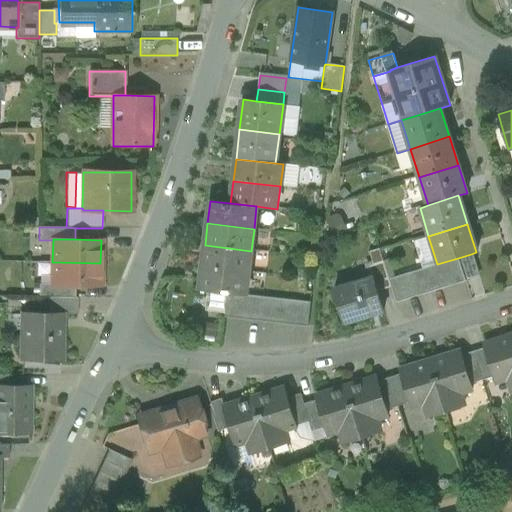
[(251,251),(205,245),(202,267),(248,273),(251,251)]
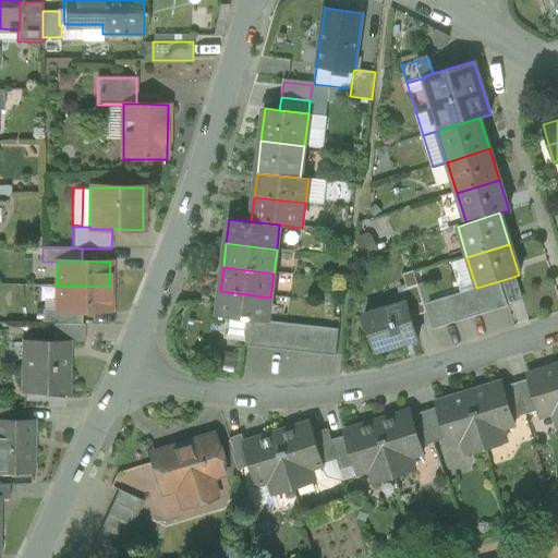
[(499,281),(507,306),(521,301),(513,277),(499,281)]
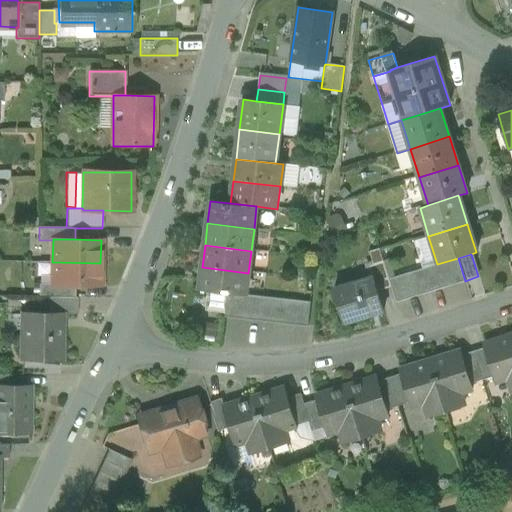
[(458,258),(446,262),(453,284),(465,281),(458,258)]
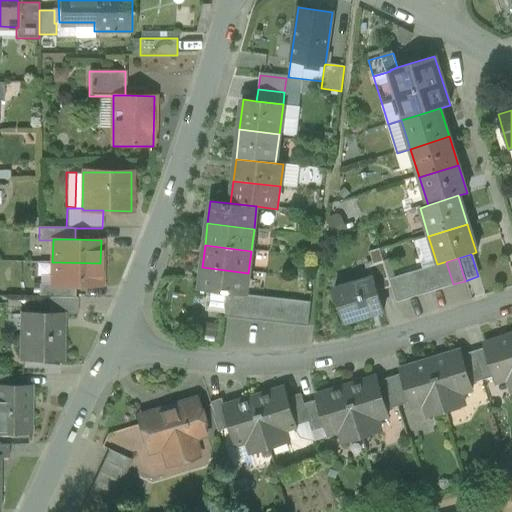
[(100,263),(52,262),(52,284),(52,285),(75,286),(100,286),(100,263)]
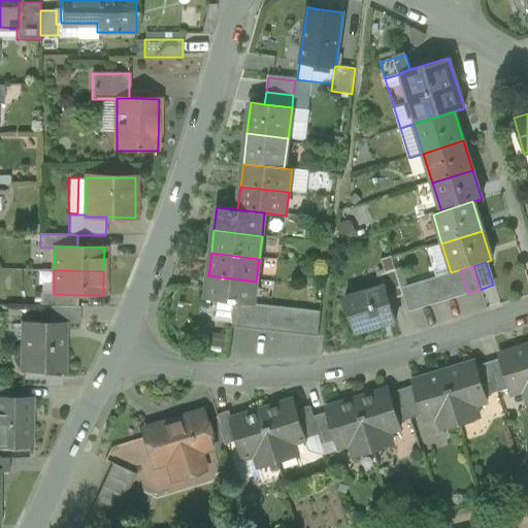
[(395,270),(380,275),(384,287),(385,287),(390,300),(403,296),(401,288),(395,270)]
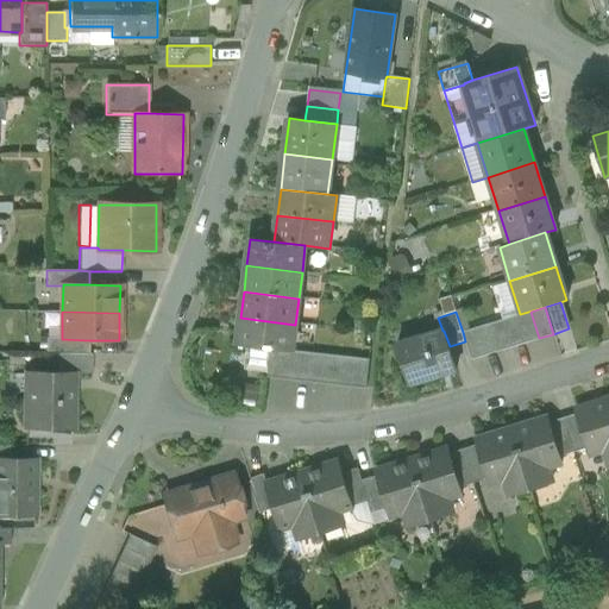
[(520,314),(518,315),(526,343),(539,338),(531,312),(520,314)]
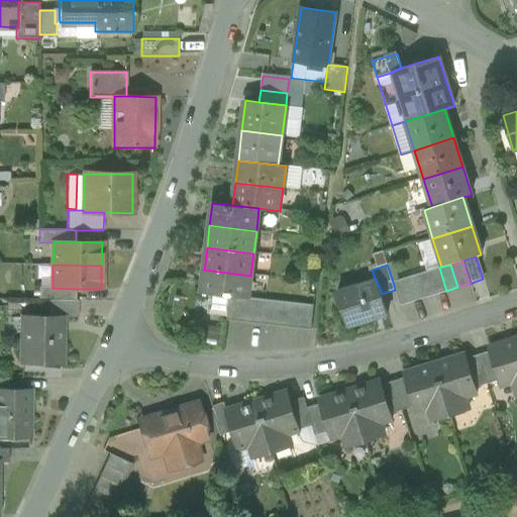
[(439,268),(427,272),(434,295),(446,291),(439,268)]
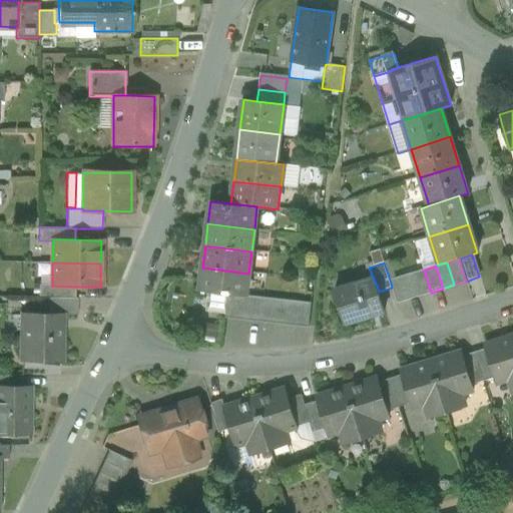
[(248,274),(202,268),(200,291),(210,292),(227,294),(239,296),(246,296),(248,274)]
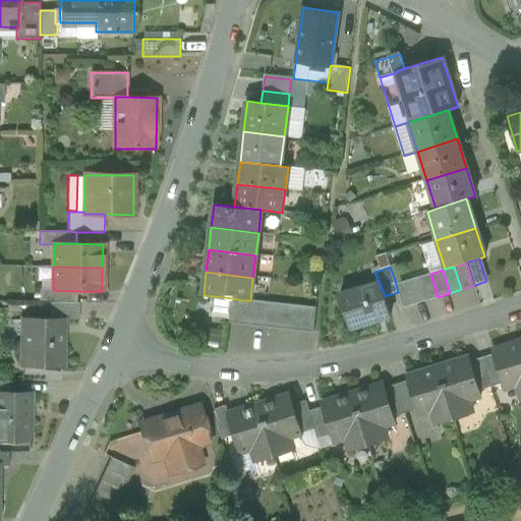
[(430,274),(419,277),(426,300),(438,297),(430,274)]
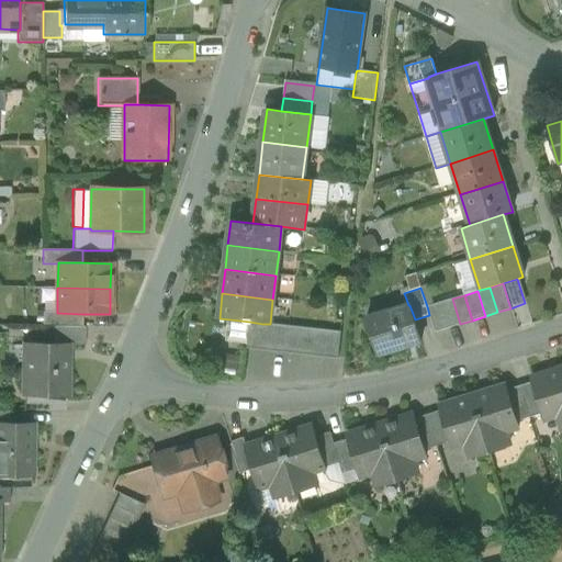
[(452,299),(439,303),(447,328),(460,324),(452,299)]
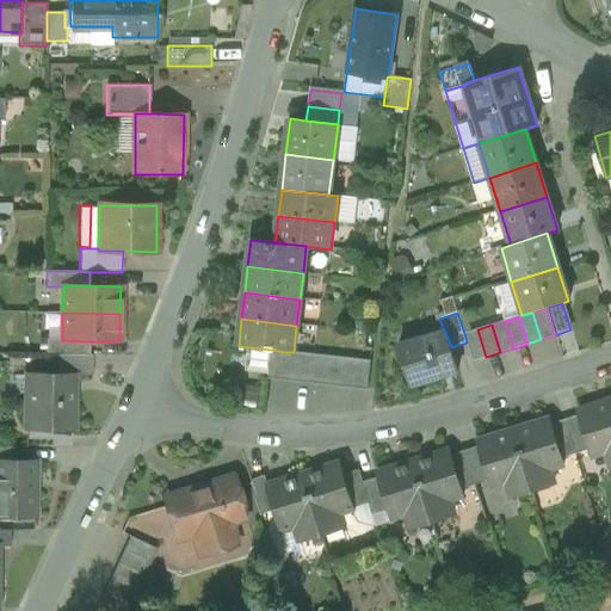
[(477,329),(464,333),(467,343),(473,360),(486,357),(477,329)]
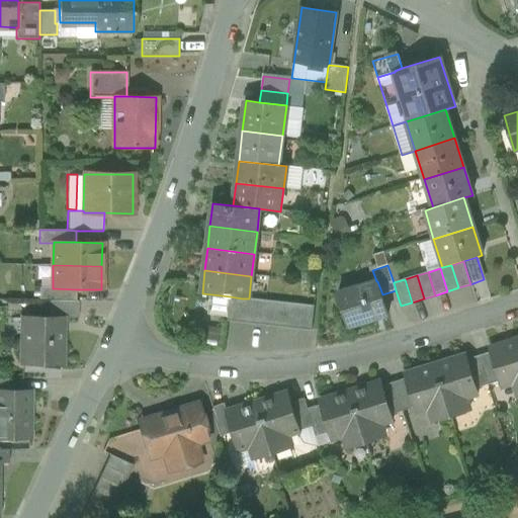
[(376,281),(338,293),(348,327),(389,314),(382,294),(377,281),(376,281)]
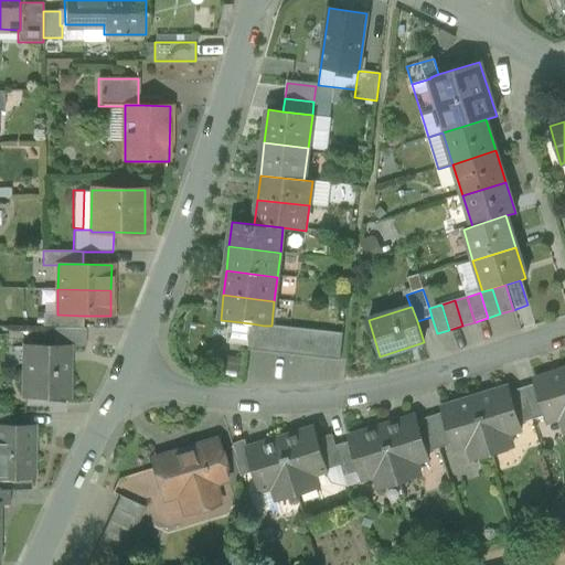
[(83,316),(57,315),(57,313),(43,313),(42,328),(52,328),(82,328),(83,316)]
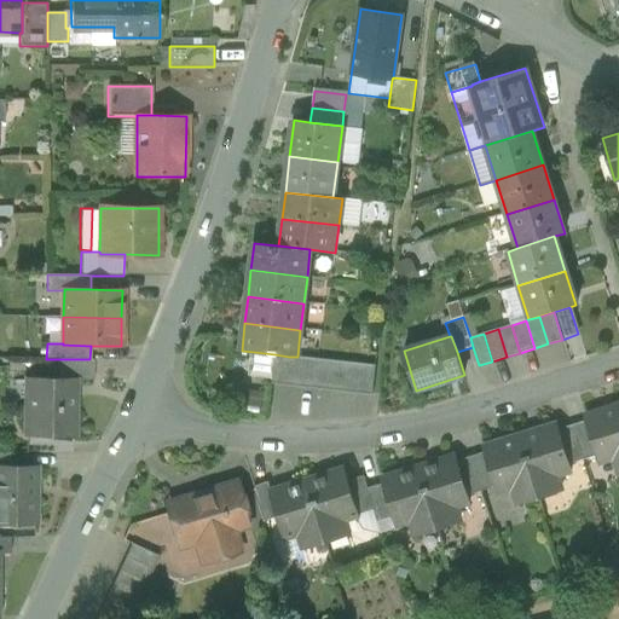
[(254,352),(252,376),(272,379),(275,354),(254,352)]
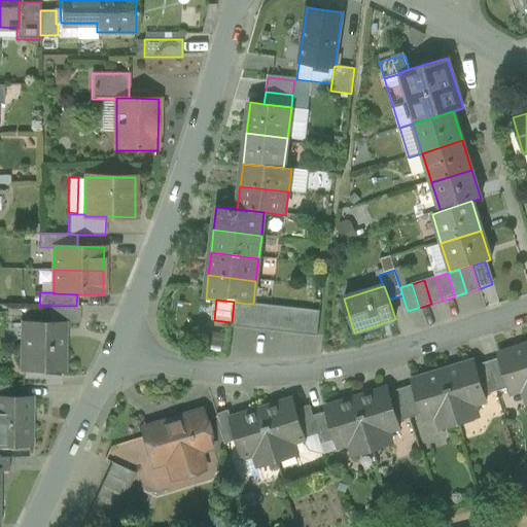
[(231,325),(243,327),(246,304),(234,302),(232,322),(231,325)]
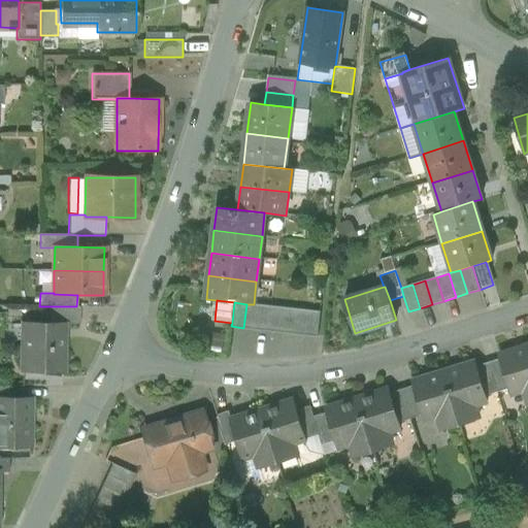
[(254,304),(246,304),(243,328),(256,329),(259,305),(254,304)]
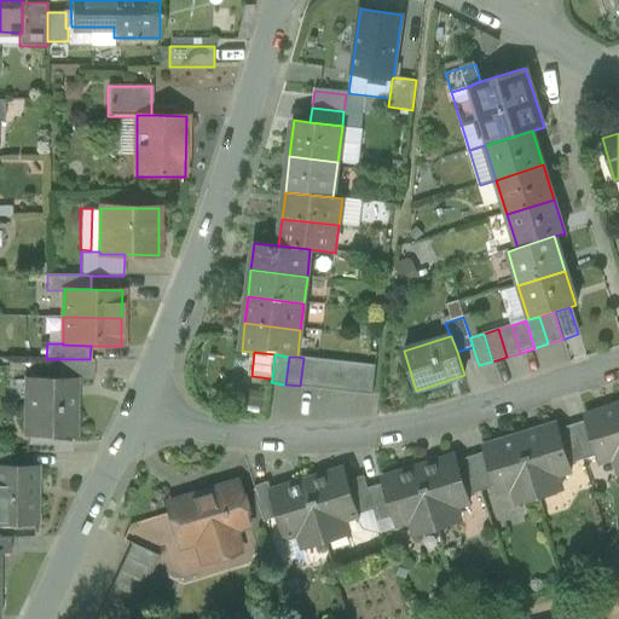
[(318,359),(304,358),(300,386),(314,387),(318,359)]
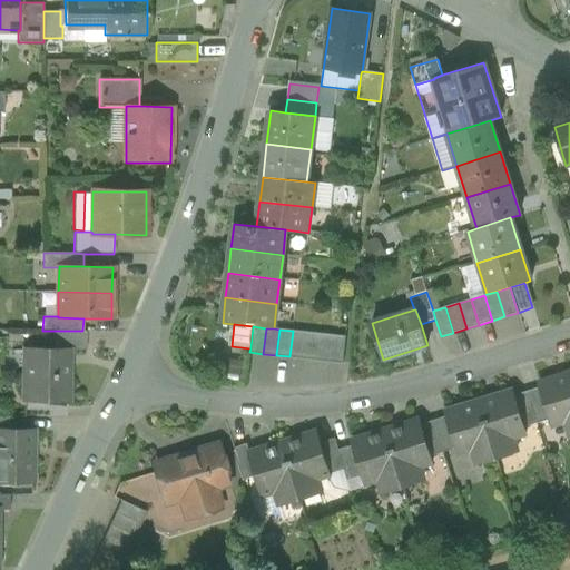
[(82,331),(52,331),(52,349),(67,349),(68,350),(86,351),(86,331),(82,331)]
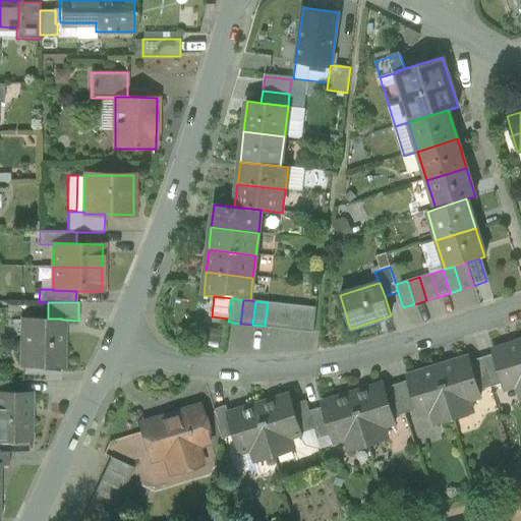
[(280,304),(268,302),(265,326),(277,327),(280,304)]
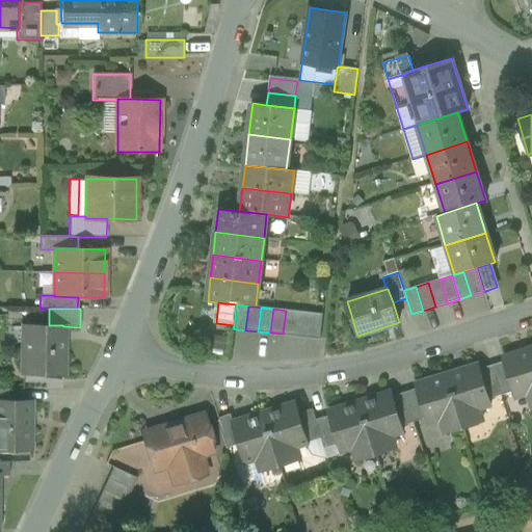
[(298,312),(286,311),(283,334),(295,335),(298,312)]
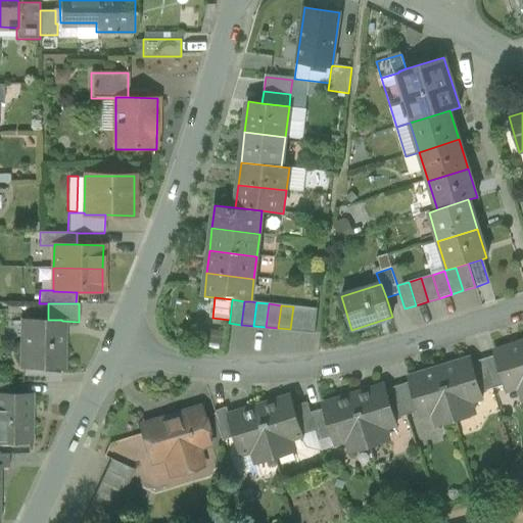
[(304,308),(293,306),(290,329),(302,331),(304,308)]
